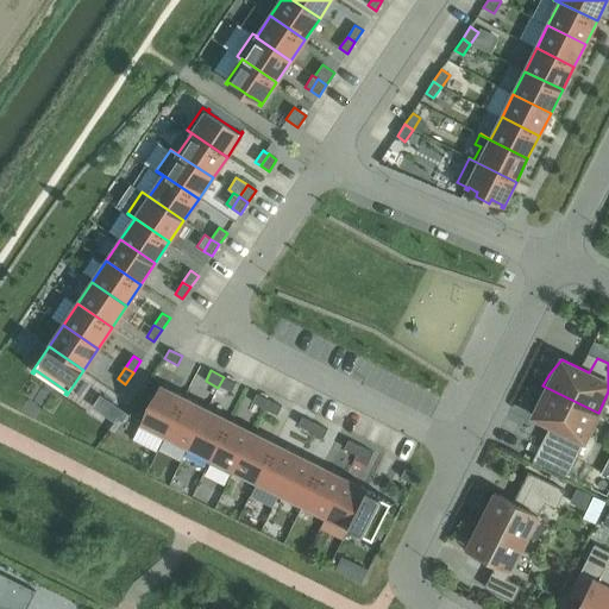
[(236,383),(224,377),(219,385),(231,391),(236,383)]
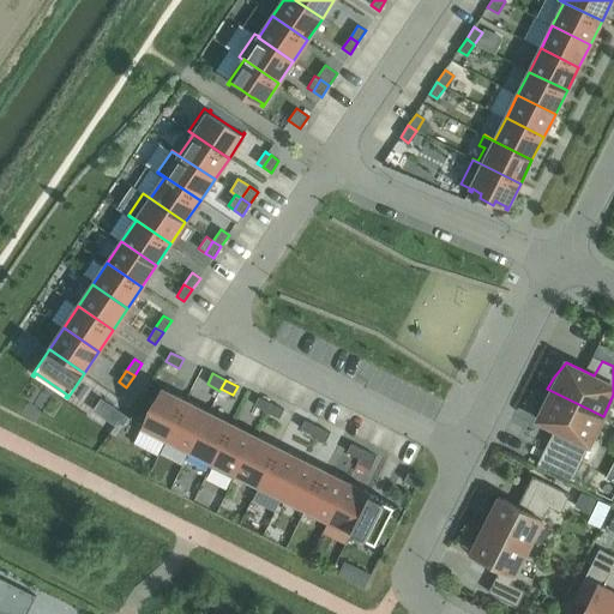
[(140,425),(167,438),(186,401),(160,387),(158,389),(161,390),(155,402),(151,399),(144,413),(149,415),(144,425),(142,423),(140,425)]
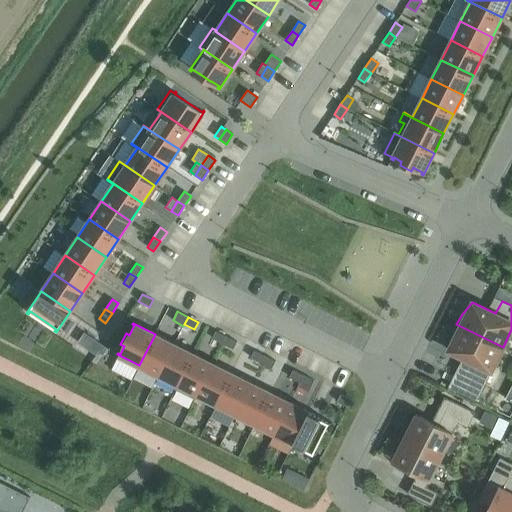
[(485,384),(503,347),(456,324),(451,339),(448,350),(470,361),(464,373),(485,384)]
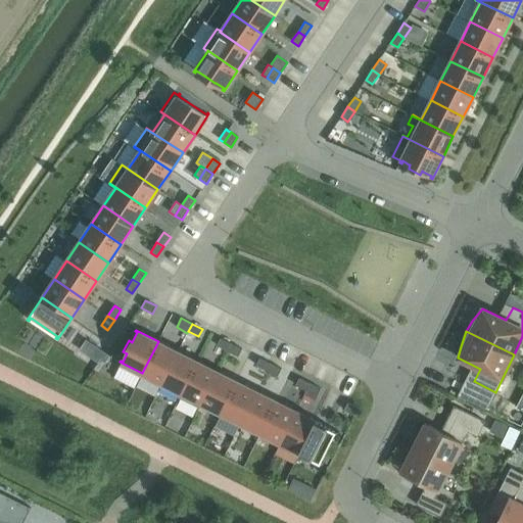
[(217,345),(228,350),(231,343),(221,338),(217,345)]
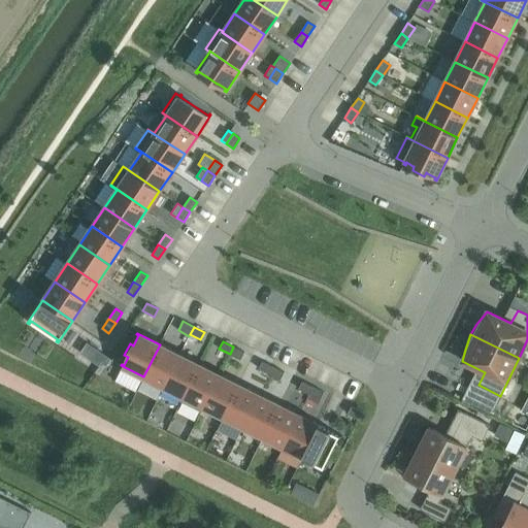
[(179,355),(160,344),(143,376),(163,387),(179,355)]
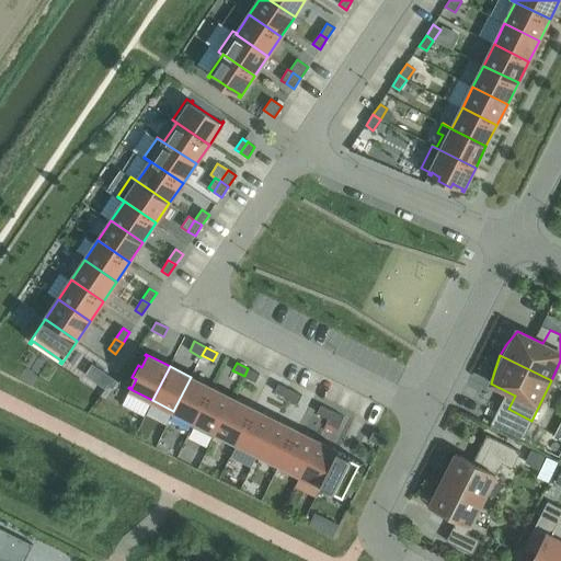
[(260,375),(248,368),(244,376),(255,382),(260,375)]
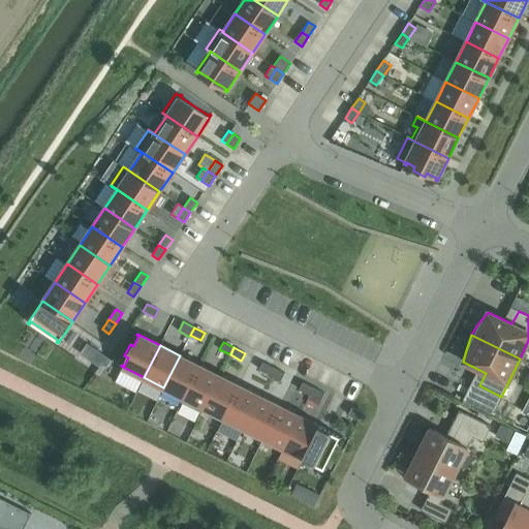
[(100,352),(96,360),(106,367),(111,360),(100,352)]
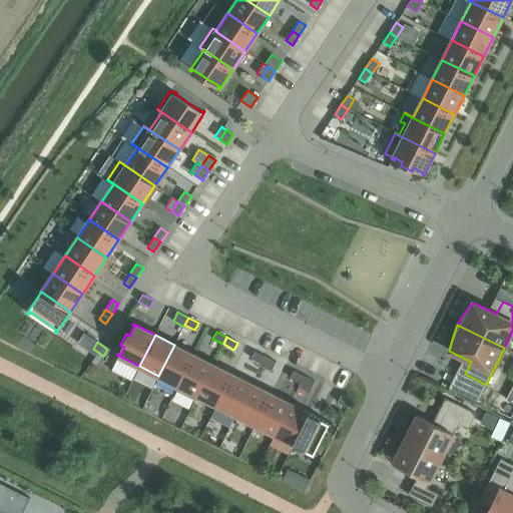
[(175,390),(193,354),(174,345),(158,376),(177,385),(175,390)]
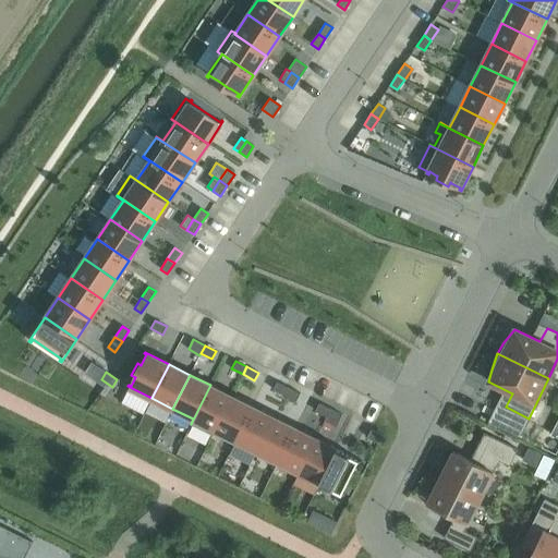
[(274,390),(284,396),(289,388),(277,381),(274,390)]
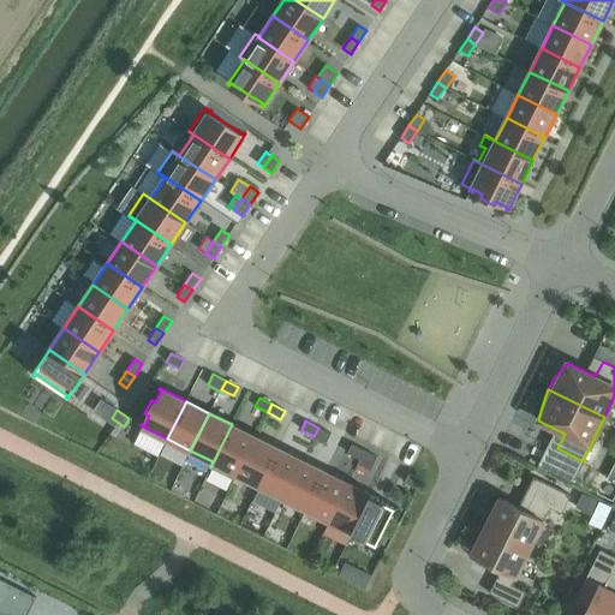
[(256,436),(232,424),(210,467),(233,479),(256,436)]
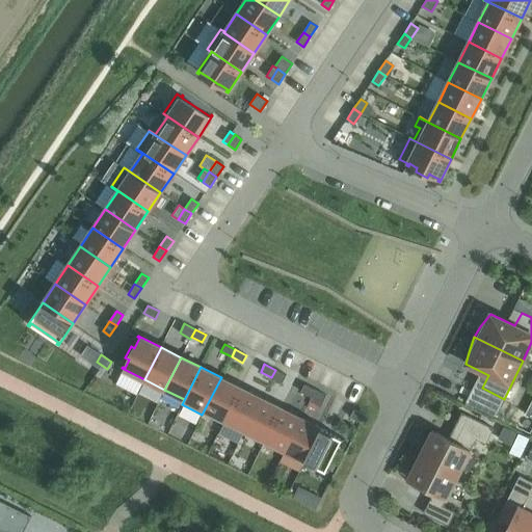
[(275,370),(271,377),(283,382),(286,375),(275,370)]
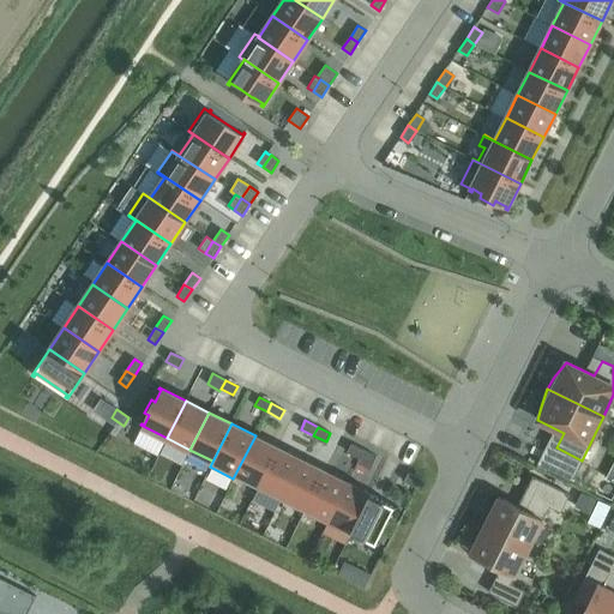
[(238,474),(259,485),(278,447),(256,435),(233,479),(234,479),(238,474)]
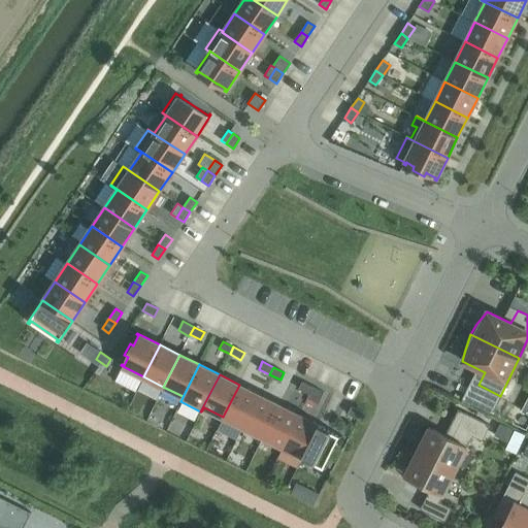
[(309,394),(312,387),(302,382),(298,389),(309,394)]
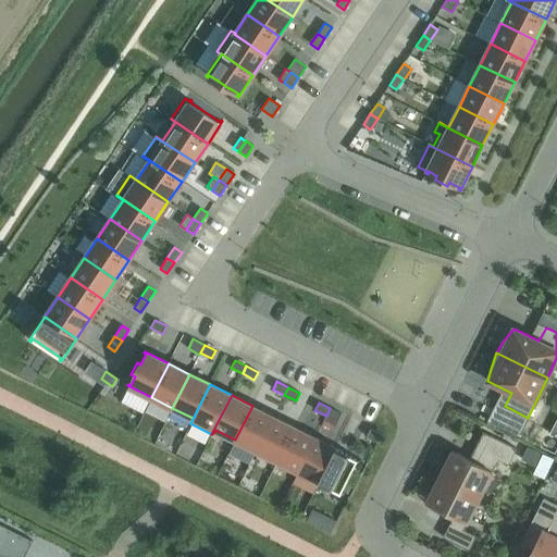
[(273,416),(252,406),(235,440),(256,450),(273,416)]
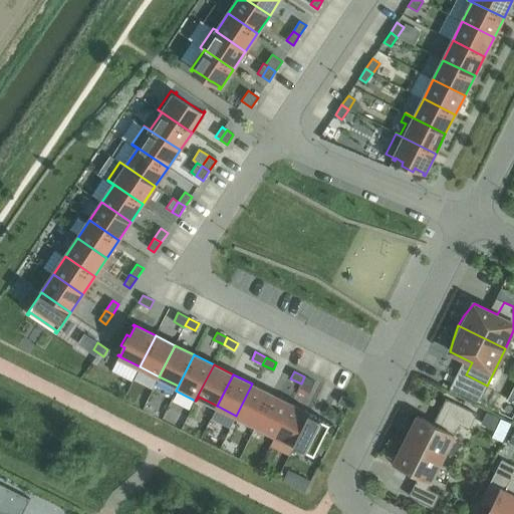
[(304,376),(301,383),(299,388),(309,393),(315,381),(305,376),(304,376)]
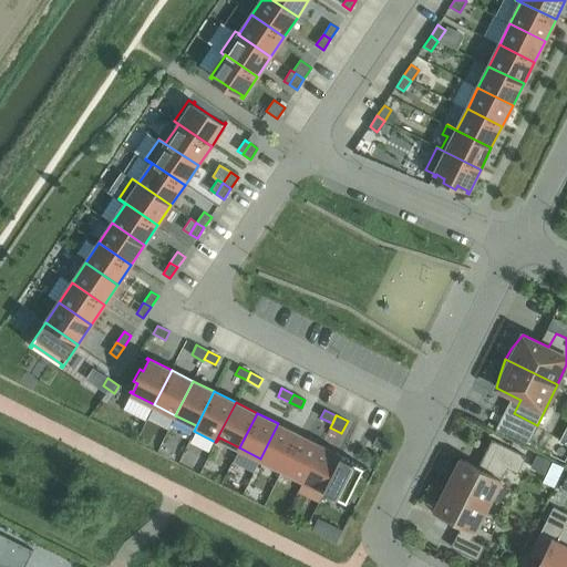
[(278,423),(260,459),(282,470),(300,434),(278,423)]
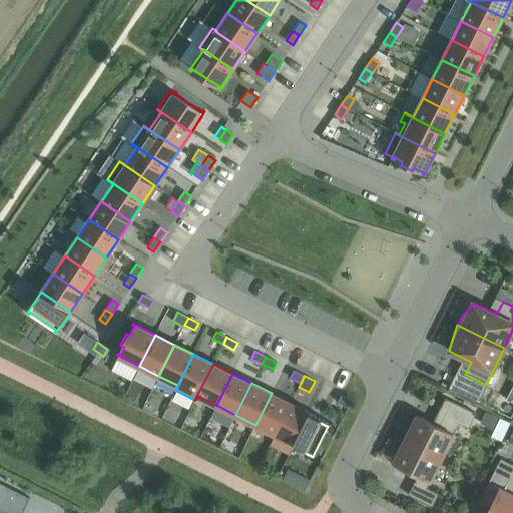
[(255,425),(275,434),(291,403),(272,393),(255,425)]
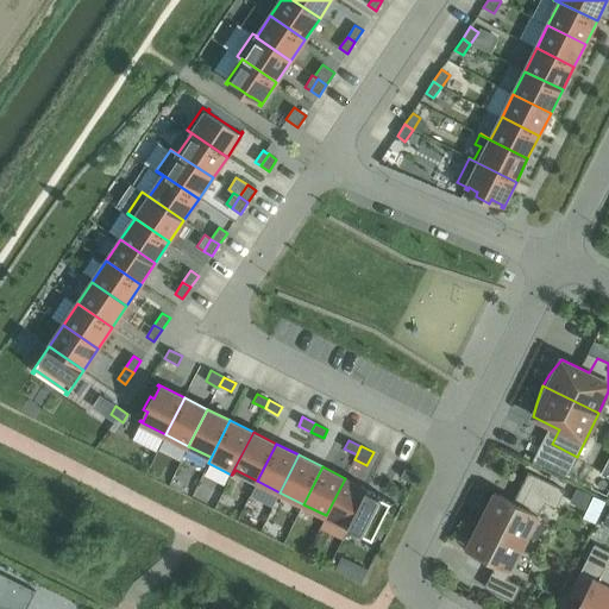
[(418,475),(406,469),(401,477),(414,483),(418,475)]
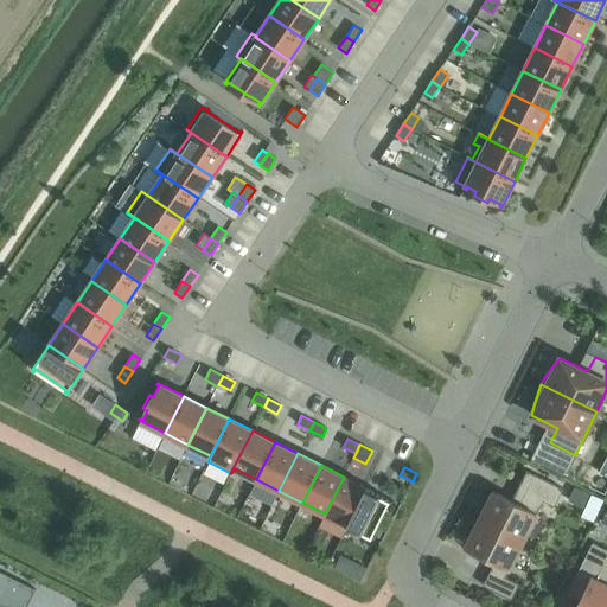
[(479,519),(523,541),(537,513),(543,500),(554,506),(563,489),(535,474),(519,505),(493,491),(479,519)]
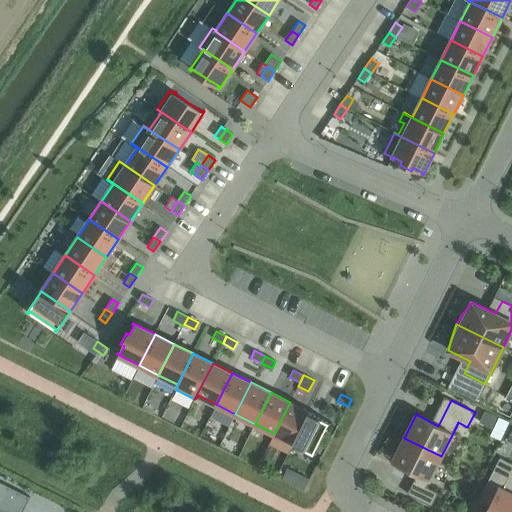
[(293,443),(309,411),(290,402),(274,433),(293,443)]
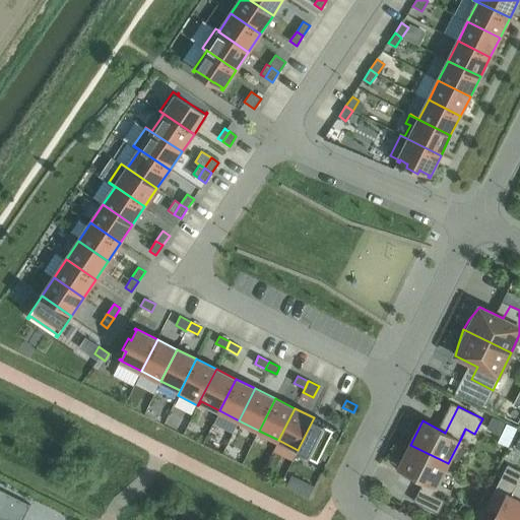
[(492,416),(486,429),(501,435),(506,424),(492,416)]
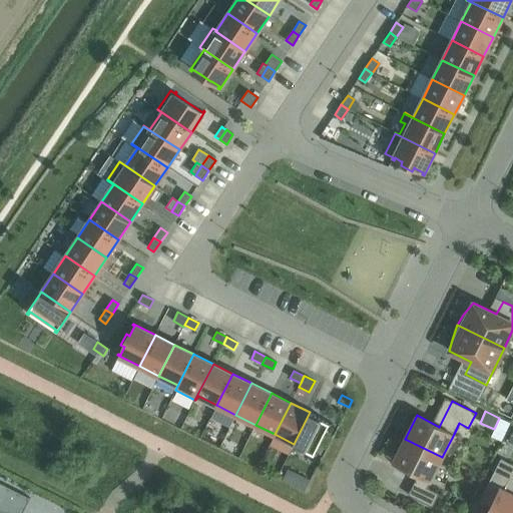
[(310,412),(294,444),(317,456),(318,454),(315,453),(329,424),(332,426),(333,424),(310,412)]
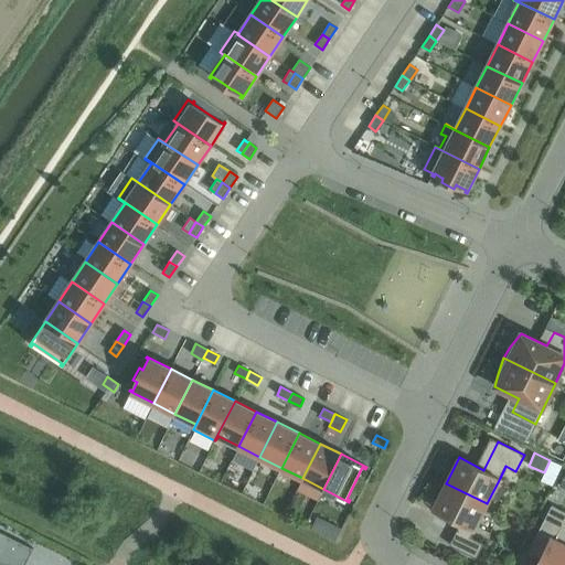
[(487,503),(446,483),(433,509),(460,522),(449,544),(476,558),(483,544),(470,536),(473,529),(475,529),(487,503)]
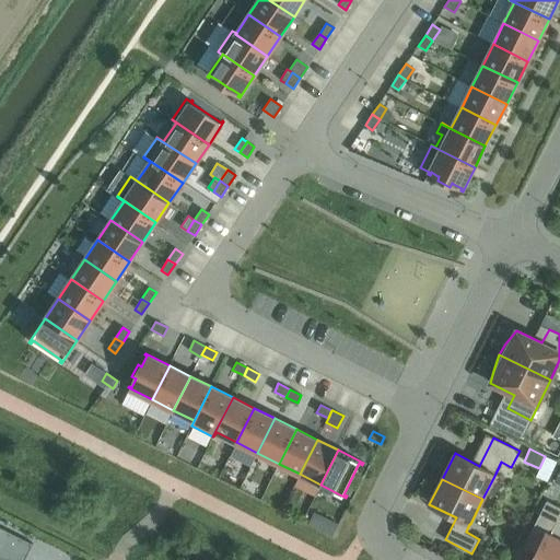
[(533,559),(559,559),(559,506),(547,501),(527,539),(540,546),(533,559)]
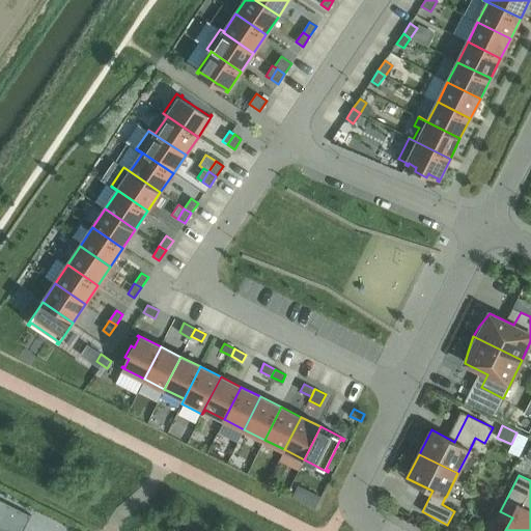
[(310,491),(304,503),(315,509),(322,497),(310,491)]
